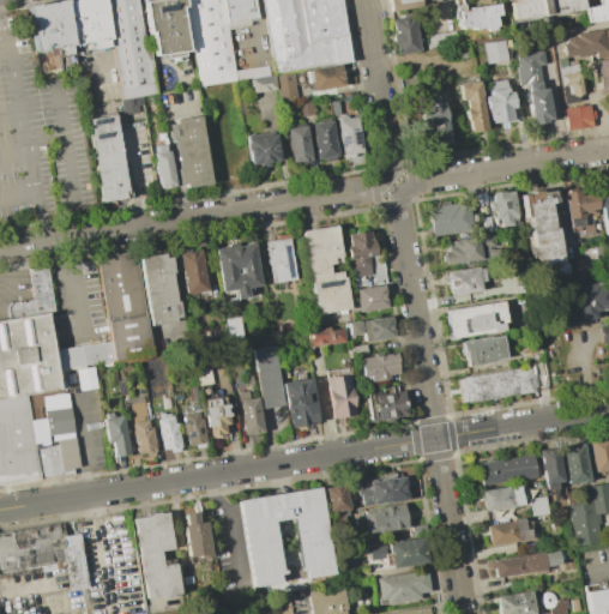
[(71,2),(83,0),(109,0),(116,40),(113,40),(114,47),(98,49),(97,43),(78,46),(71,2)]
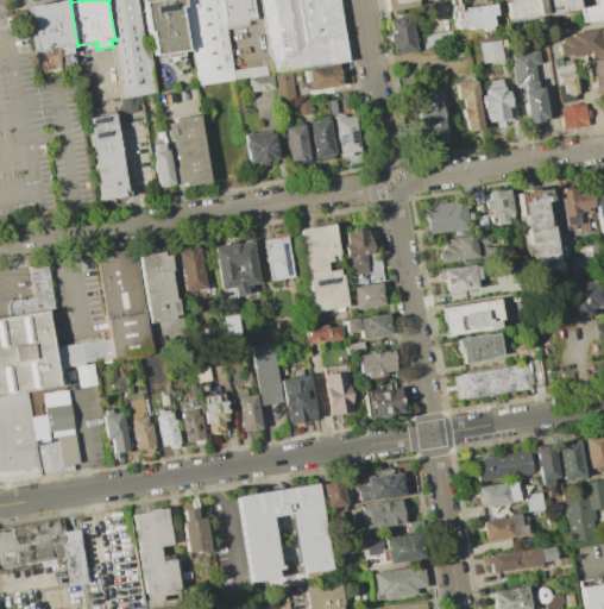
[(108,0),(139,0),(148,51),(153,50),(159,93),(125,99),(115,39),(108,0)]
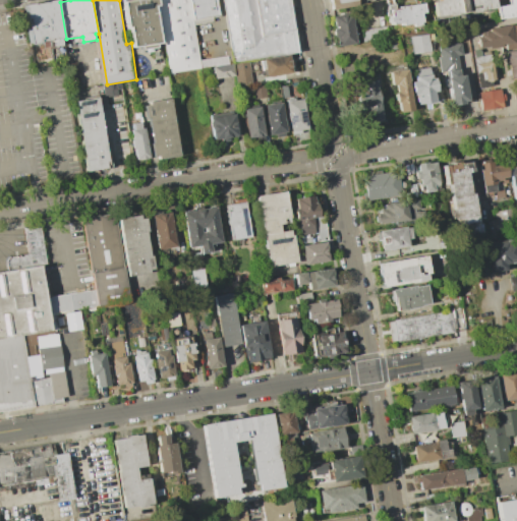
[(125,0),(160,0),(161,6),(157,7),(163,45),(158,45),(159,48),(145,50),(145,47),(135,49),(132,29),(130,29),(125,0)]
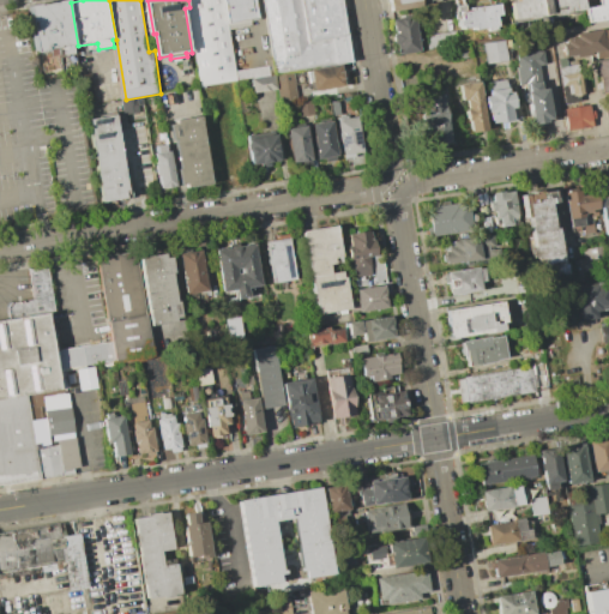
[(203,86),(190,7),(188,0),(225,0),(230,29),(239,80),(203,86)]
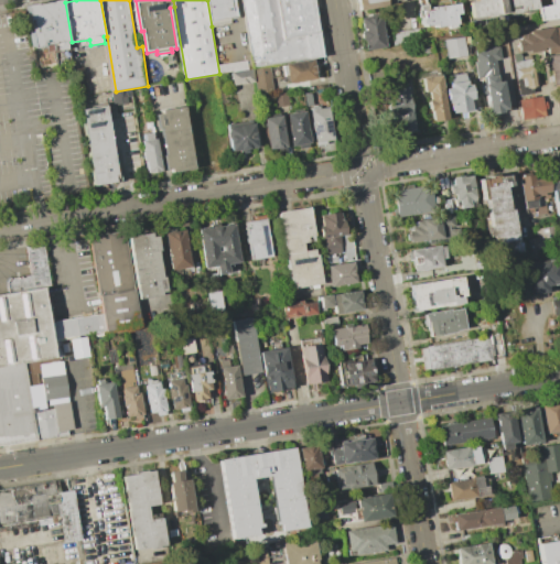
[(236,0),(239,17),(234,18),(234,22),(212,26),(207,0),(236,0)]
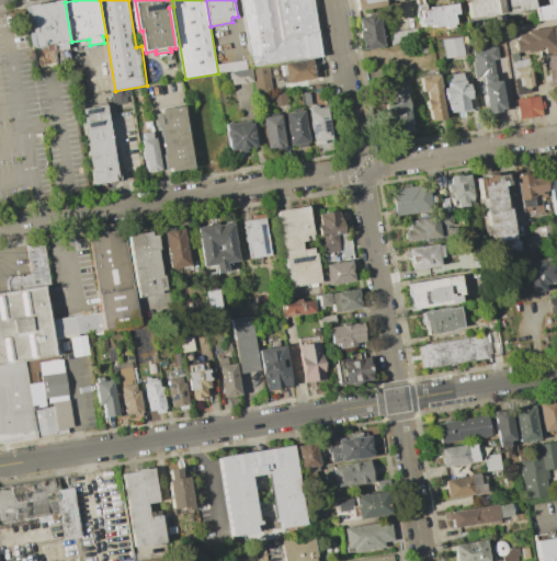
[(242,0),(315,0),(325,57),(254,68),(242,0)]
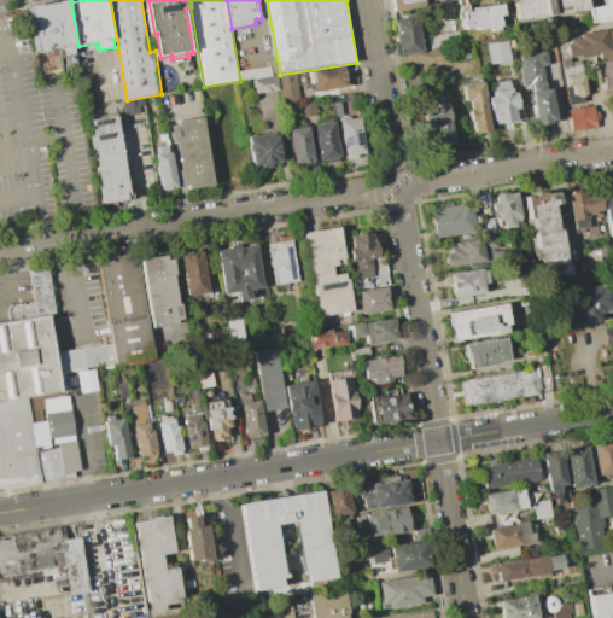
[(392,0),(426,0),(427,6),(395,11),(392,0)]
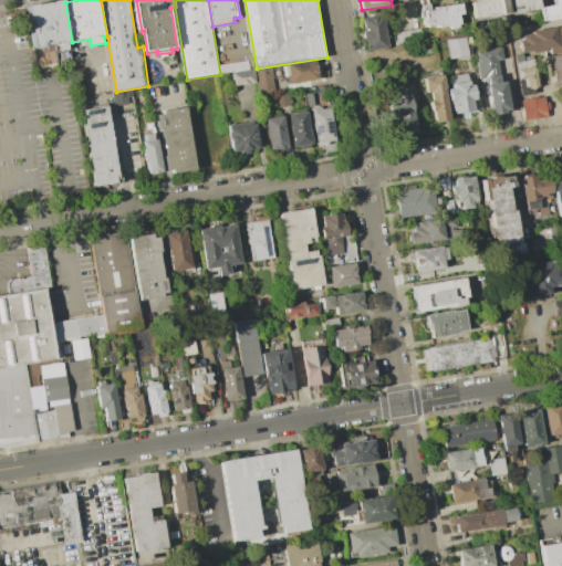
[(474,19),(471,0),(538,0),(539,10),(474,19)]
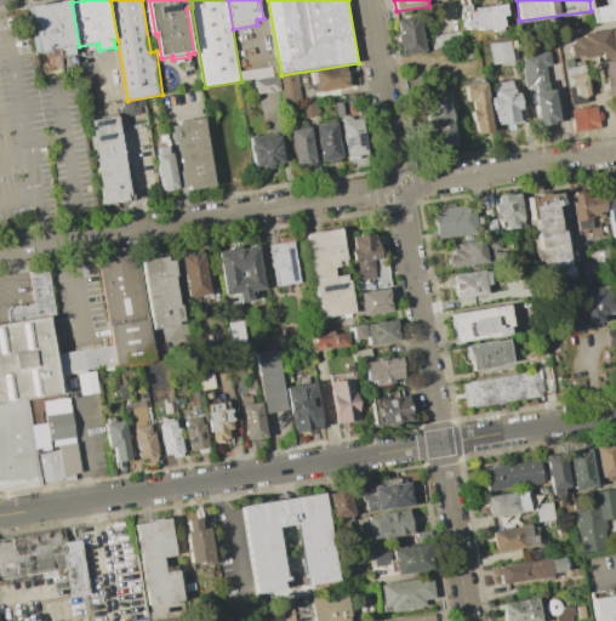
[(615,20),(597,22),(594,7),(609,5),(608,0),(615,0),(615,20)]
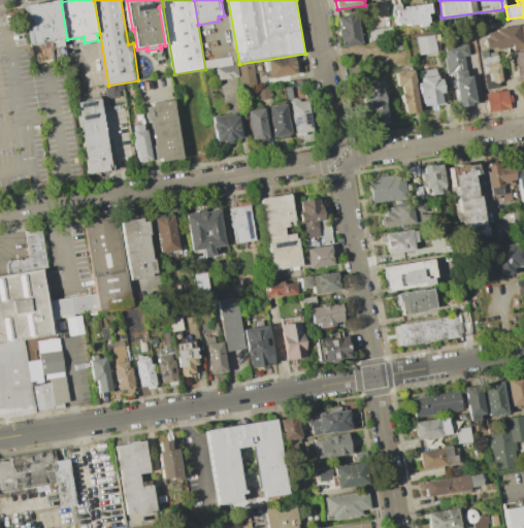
[(28,7),(61,2),(67,39),(34,45),(28,7)]
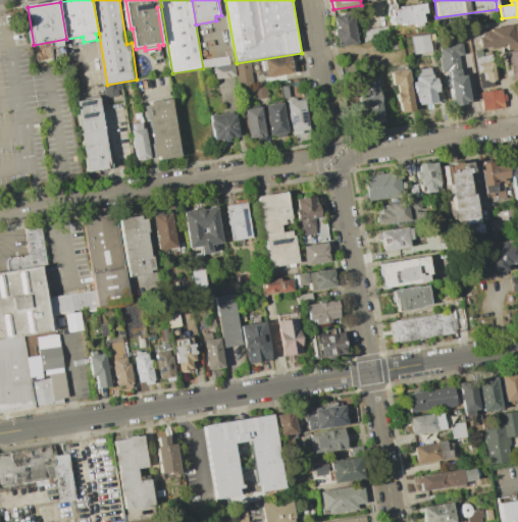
[(387,9),(401,8),(400,6),(425,2),(427,12),(422,12),(424,24),(417,25),(416,22),(404,24),(403,22),(390,24),(387,9)]
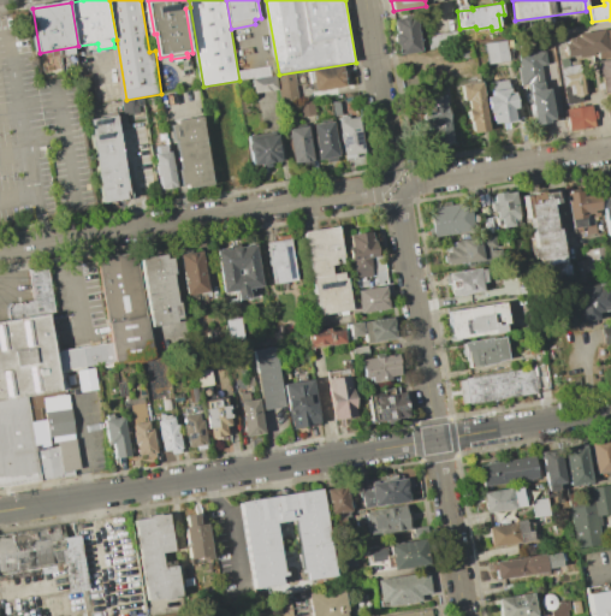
[(422,51),(401,54),(396,18),(416,15),(422,51)]
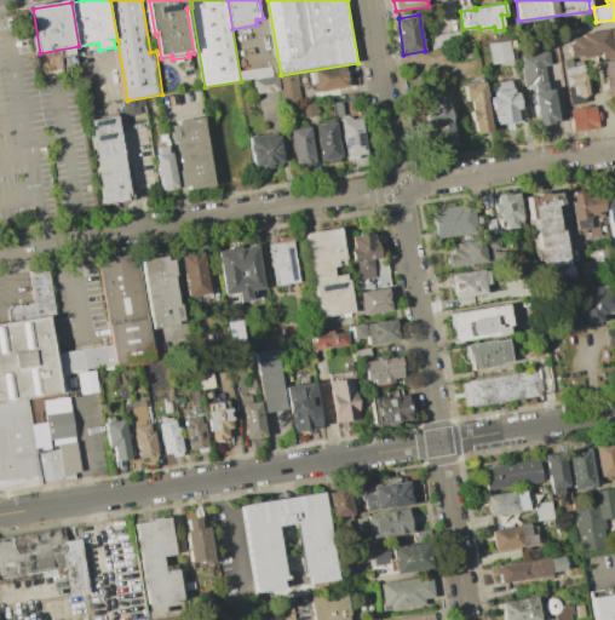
[(614,57),(604,58),(604,56),(574,61),(570,36),(614,29),(614,57)]
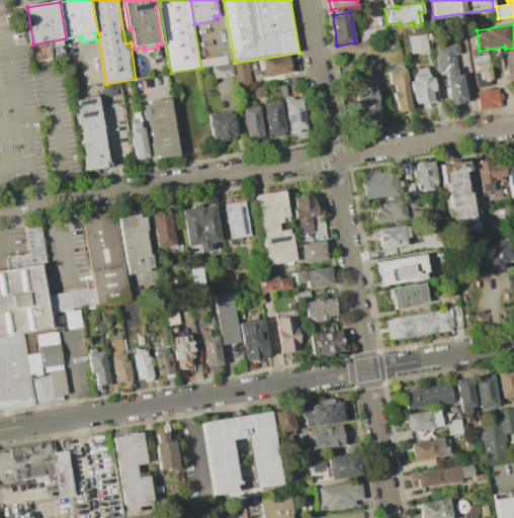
[(362,30),(387,25),(388,35),(364,39),(362,30)]
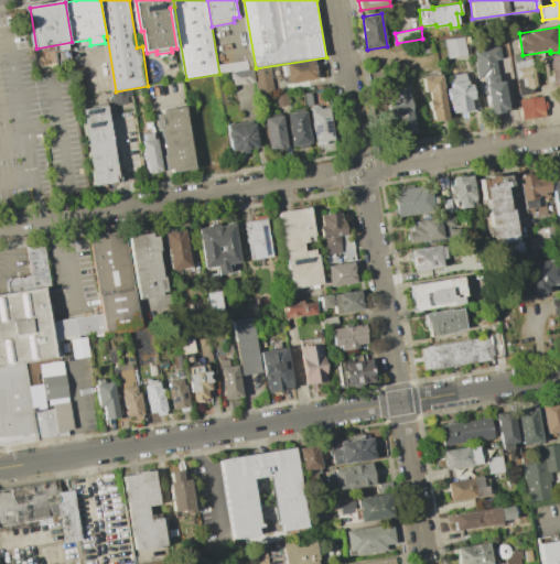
[(445,40),(465,36),(469,54),(448,58),(445,40)]
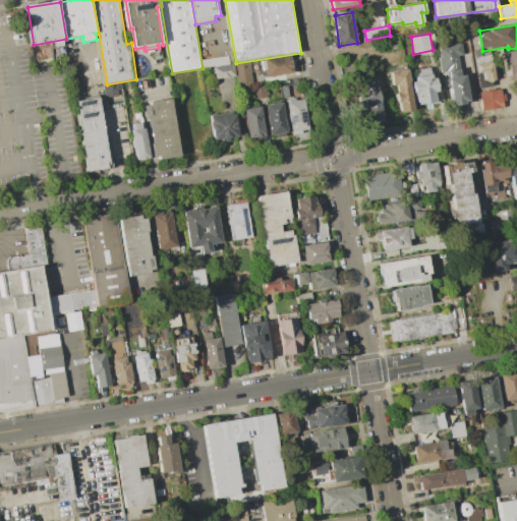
[(406,47),(385,51),(383,41),(404,37),(406,47)]
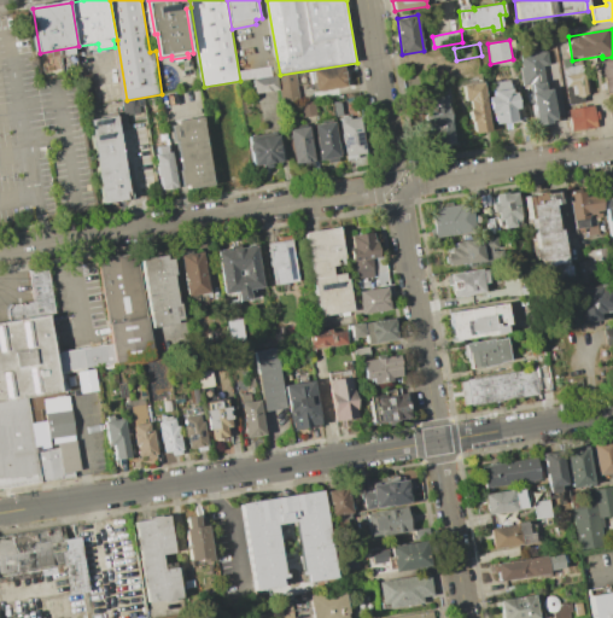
[(550,50),(560,122),(535,126),(525,53),(550,50)]
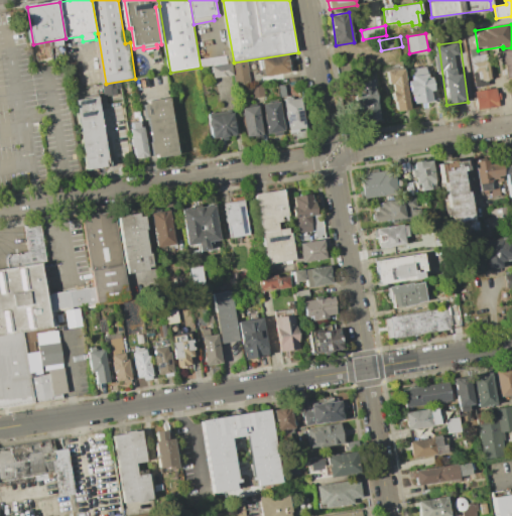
[(503,50),(511,48),(511,77),(507,78),(503,50)]
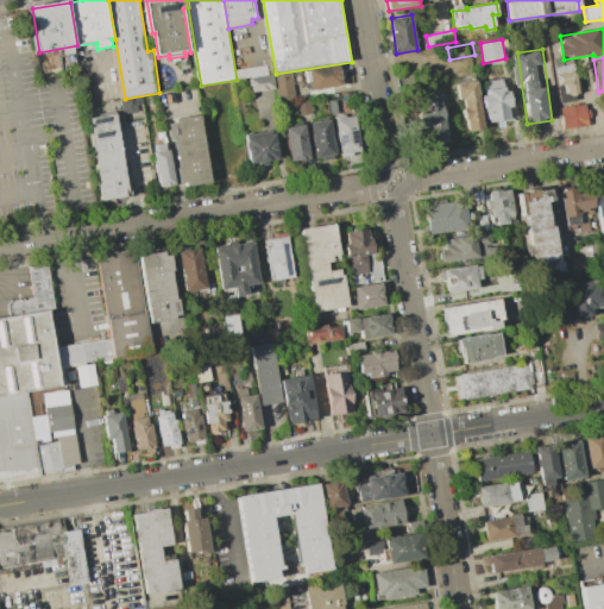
[(577,62),(580,93),(577,93),(577,100),(561,102),(555,66),(577,62)]
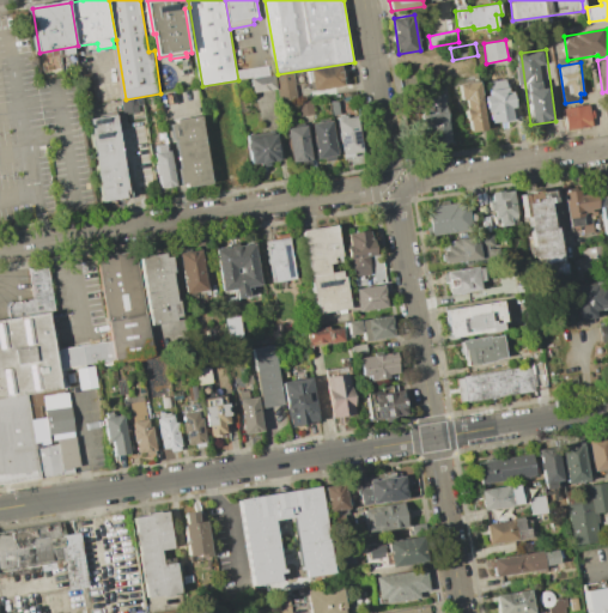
[(347,86),(316,91),(312,70),(344,65),(347,86)]
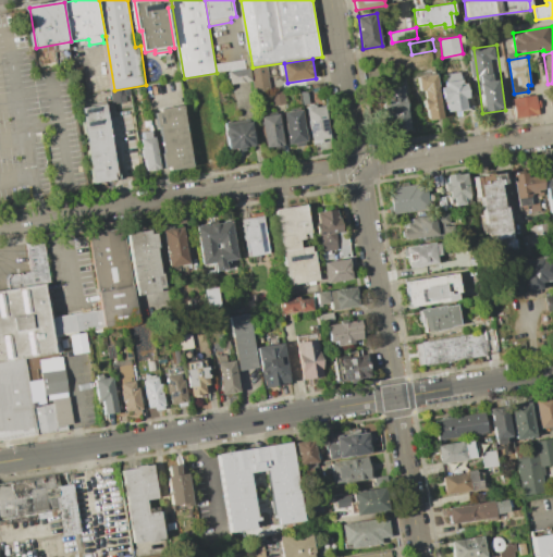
[(269,65),(273,93),(258,95),(254,69),(269,65)]
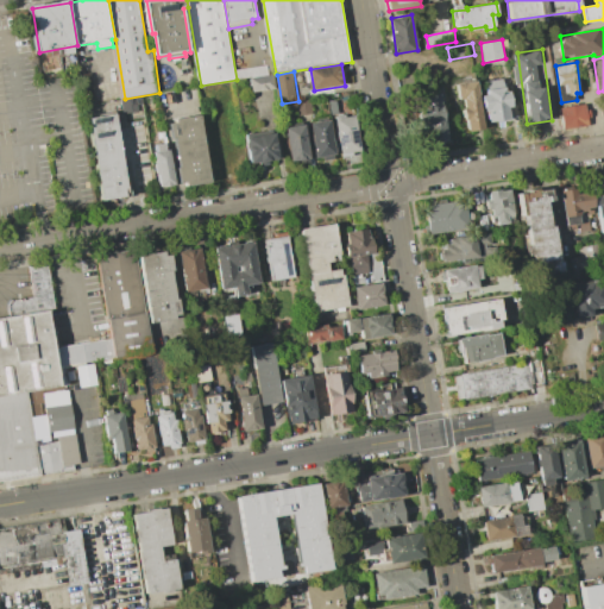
[(253,79),(276,75),(278,88),(256,92),(253,79)]
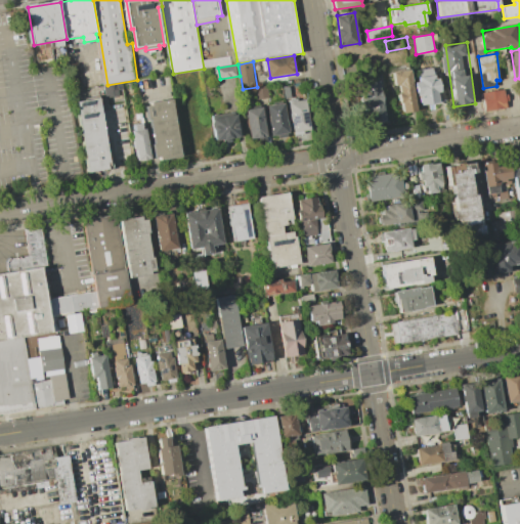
[(415,82),(421,81),(419,70),(433,68),(435,78),(439,78),(442,102),(421,104),(420,95),(417,95),(415,82)]
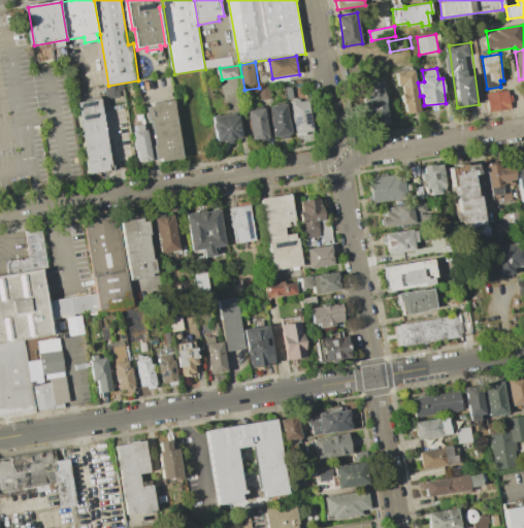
[(407,113),(402,86),(399,87),(396,72),(415,69),(421,111),(407,113)]
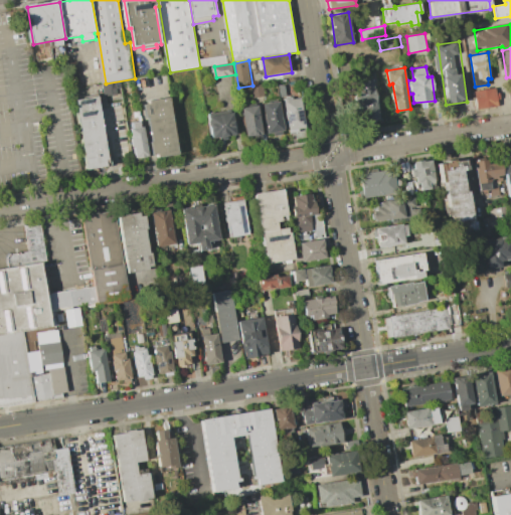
[(380,120),(362,124),(354,83),(373,80),(380,120)]
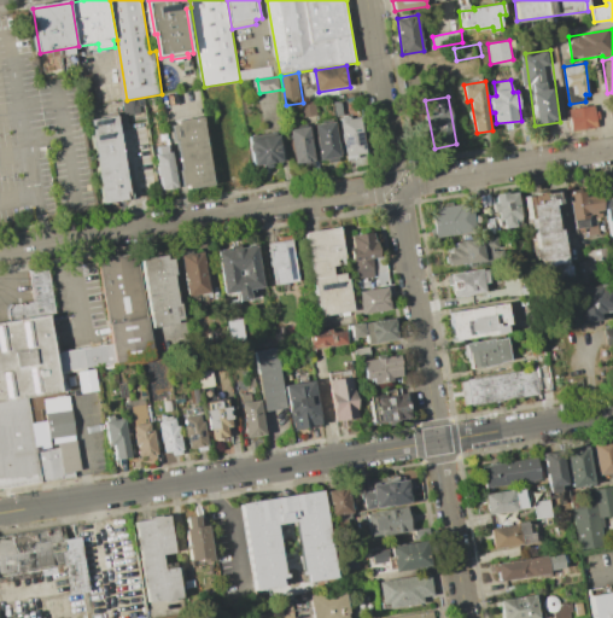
[(126,101),(147,98),(149,105),(142,106),(144,114),(128,116),(126,101)]
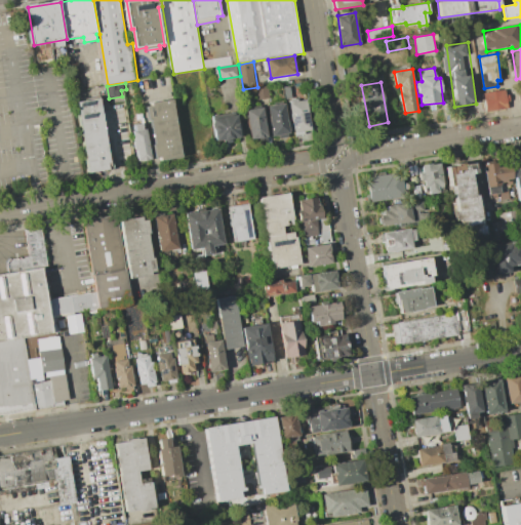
[(259,99),(257,87),(270,85),(272,97),(259,99)]
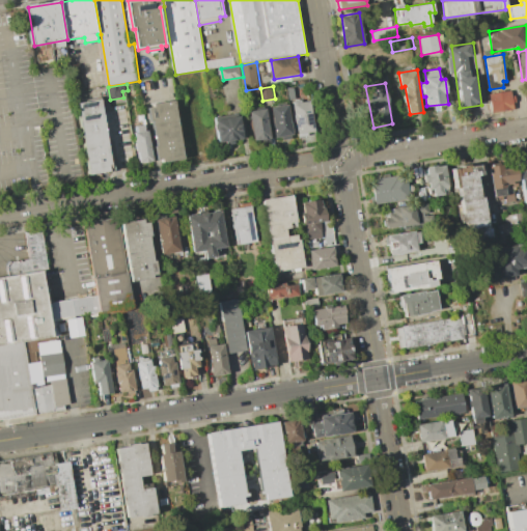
[(516,109),(492,112),(490,93),(512,90),(516,109)]
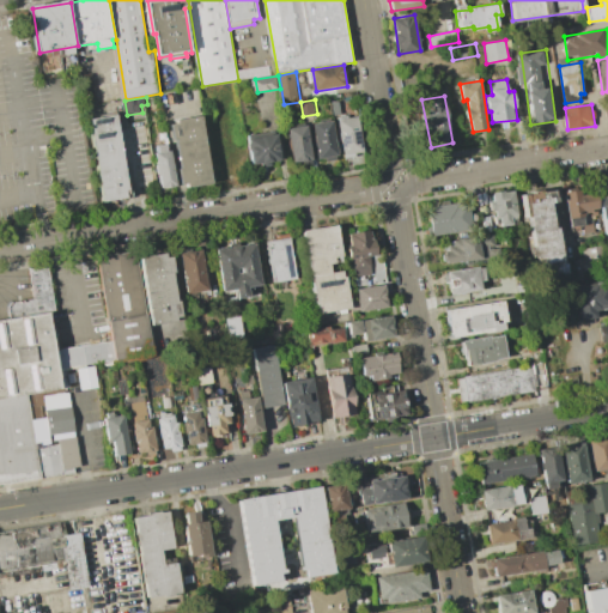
[(341,120),(340,117),(351,115),(352,119),(360,117),(366,153),(358,155),(359,157),(348,158),(347,156),(346,156),(340,121),(341,120)]
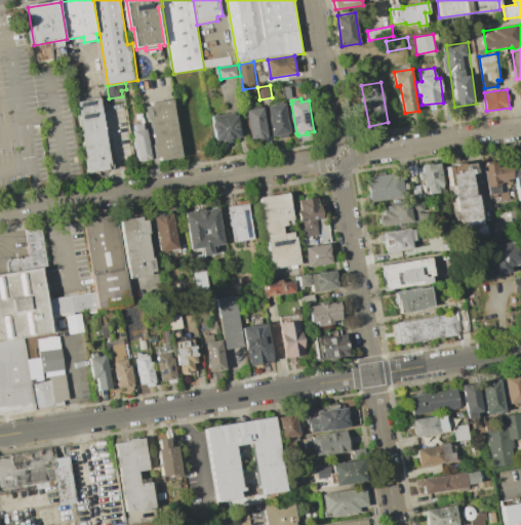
[(90,173),(79,103),(102,99),(113,170),(90,173)]
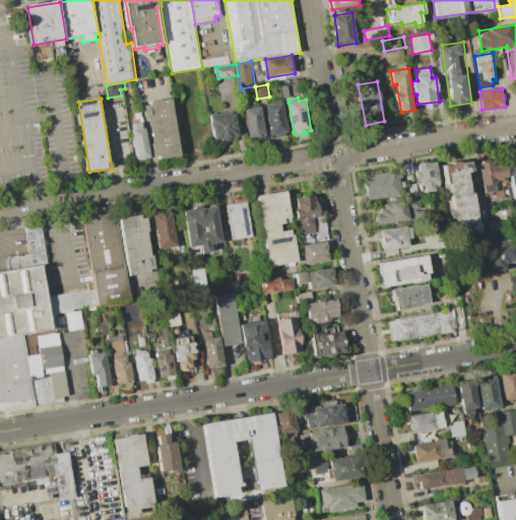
[(182,156),(162,159),(160,155),(155,156),(153,143),(154,143),(151,119),(149,120),(147,106),(152,106),(152,103),(173,100),(182,156)]
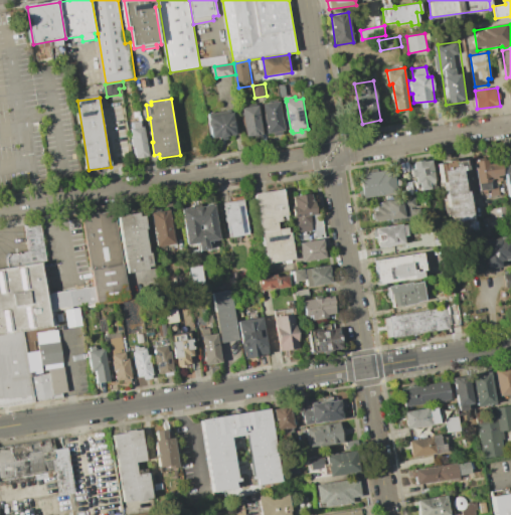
[(280,102),(282,102),(287,131),(285,132),(286,134),(277,136),(276,133),(269,134),(265,105),(272,104),(271,101),(280,100),(280,102)]
